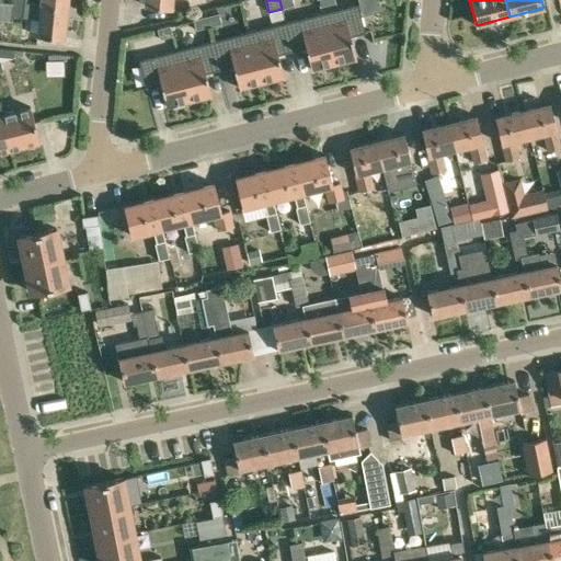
[(64,37),(66,7),(39,4),(24,2),(11,1),(10,15),(23,16),(37,18),(36,35),(64,37)]
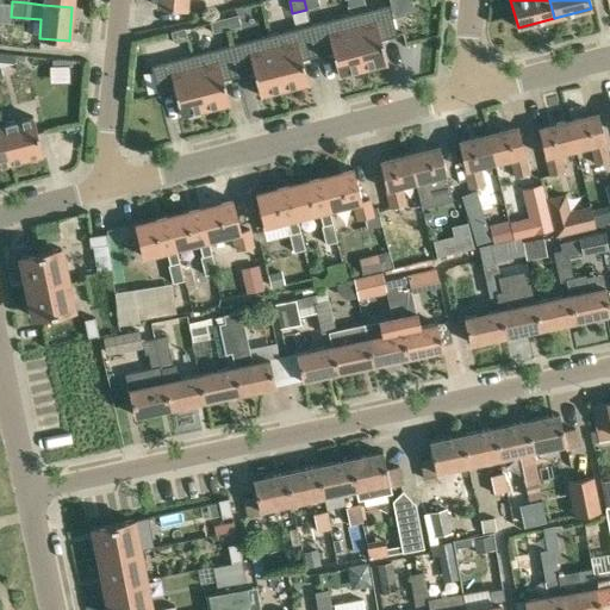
[(349,14),(362,69),(387,63),(381,39),(397,35),(390,4),(349,14)]
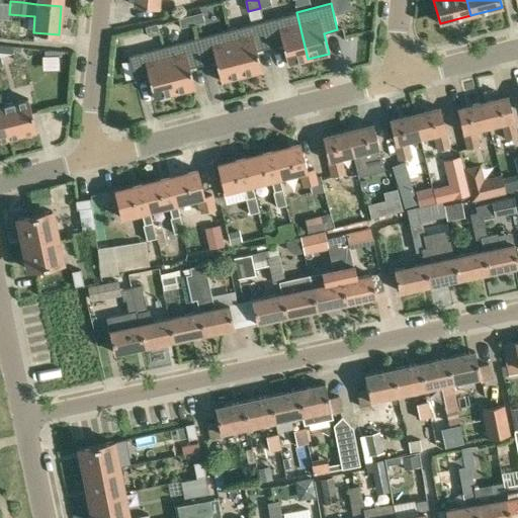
[(201,12),(189,15),(192,25),(204,22),(201,12)]
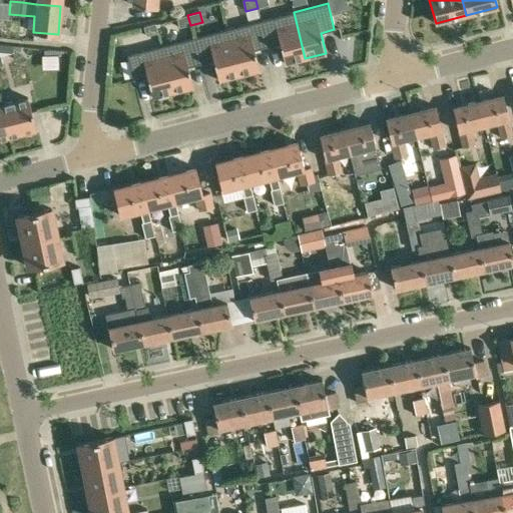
[(294,12),(261,20),(267,46),(280,43),(285,63),(305,58),(294,12)]
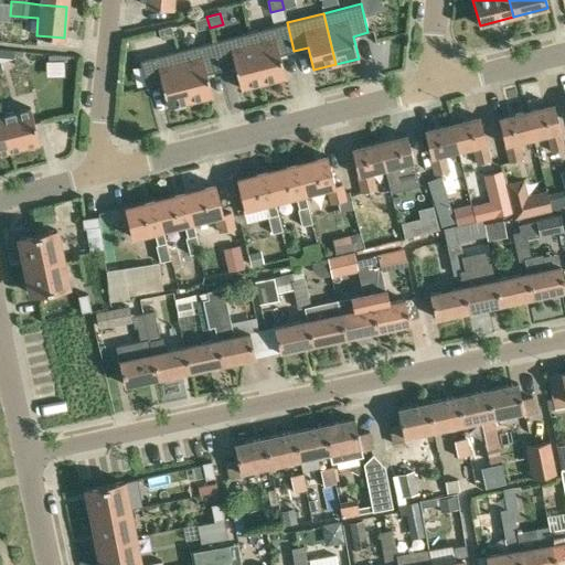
[(196,31),(210,28),(206,17),(193,20),(196,31)]
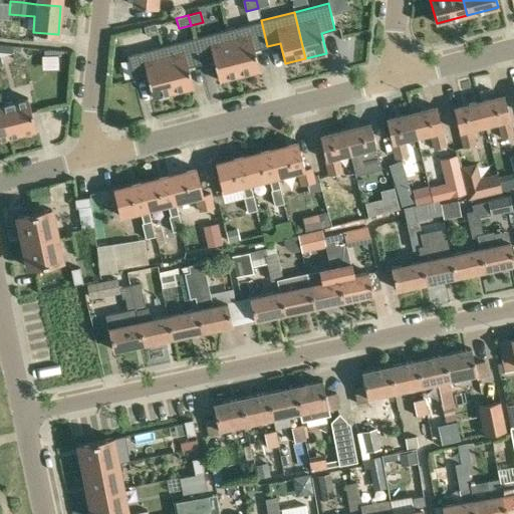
[(261,20),(228,29),(239,75),(260,70),(254,50),(267,46),(261,20)]
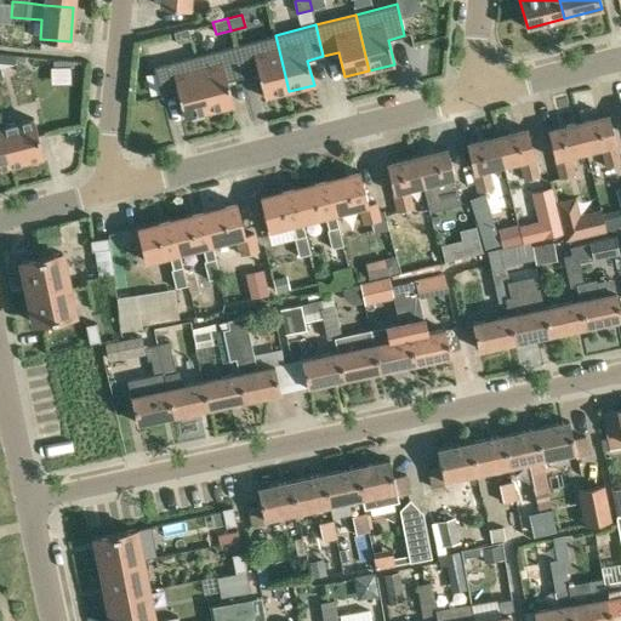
[(191,40),(188,28),(174,33),(176,44),(191,40)]
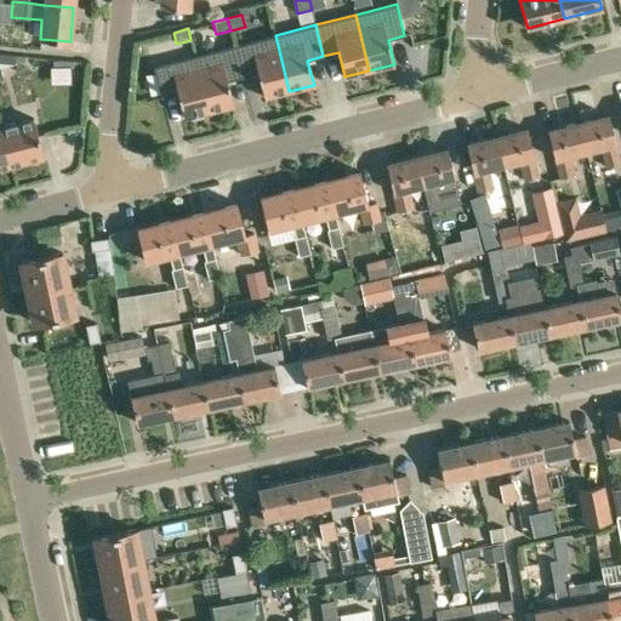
[(289,91),(275,35),(234,45),(243,77),(258,73),(265,97),(289,91)]
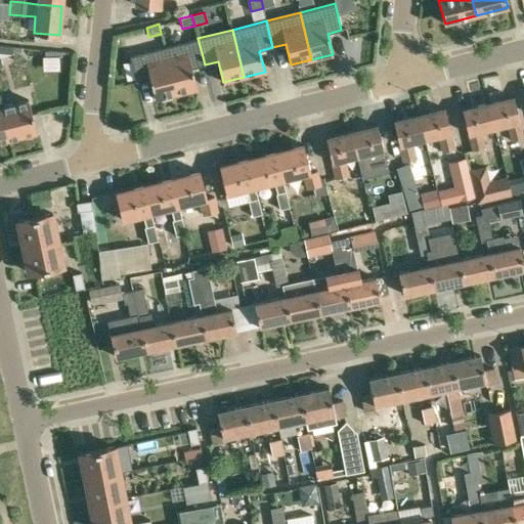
[(198,38),(164,46),(176,94),(197,88),(191,68),(205,64),(198,38)]
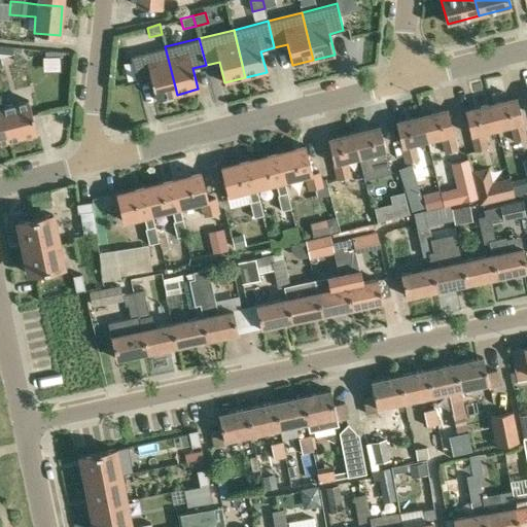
[(177,95),(165,46),(131,56),(137,82),(151,79),(156,100),(177,95)]
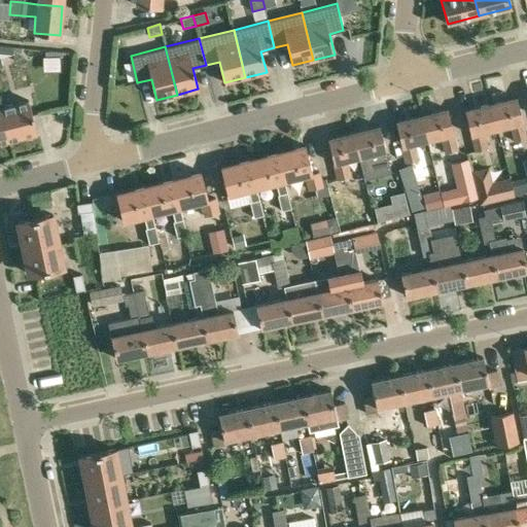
[(526,139),(522,121),(517,98),(490,104),(496,129),(510,125),(514,142),(526,139)]
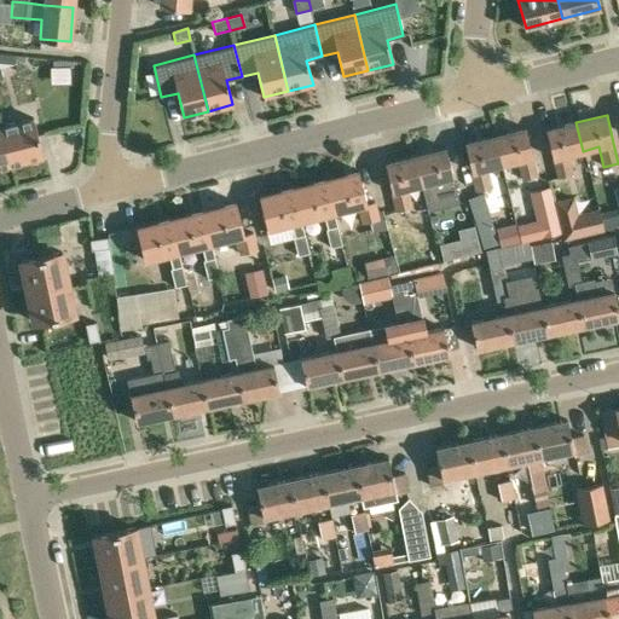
[(33,117),(0,125),(10,165),(44,156),(33,117)]
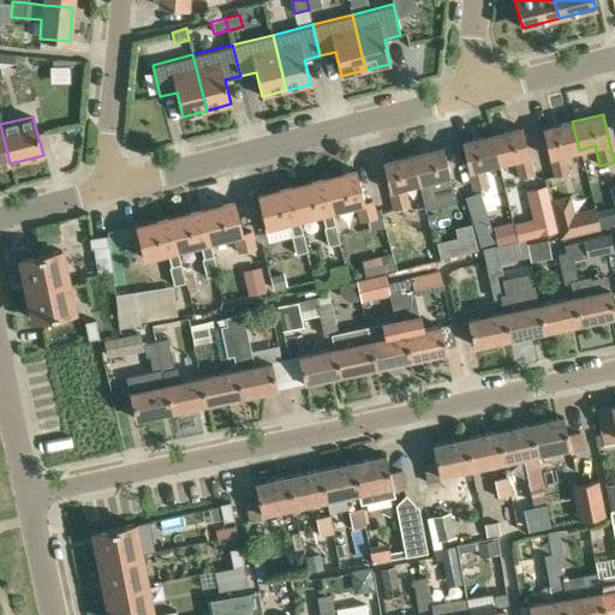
[(565,154),(579,150),(572,121),(543,129),(555,177),(569,173),(565,154)]
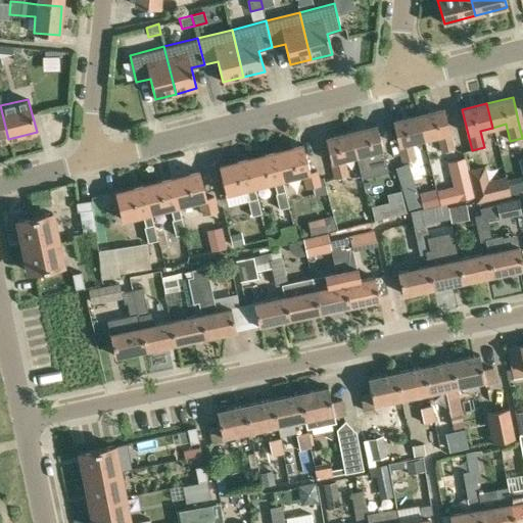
[(0,140),(8,139),(0,105),(0,140)]
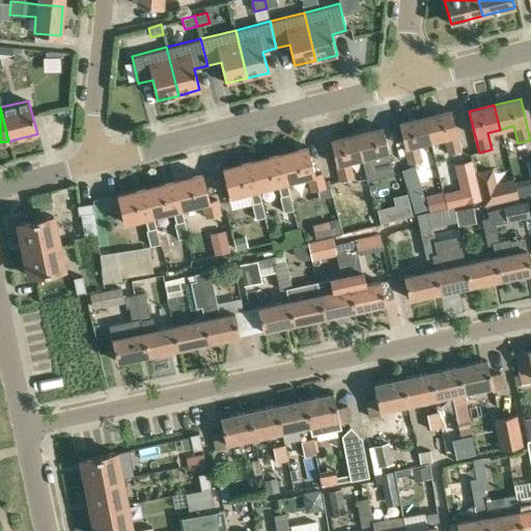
[(460,151),(456,135),(450,110),(424,117),(430,141),(444,138),(448,155),(460,151)]
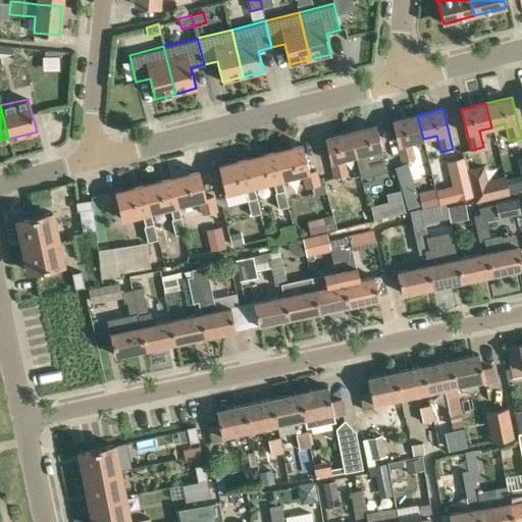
[(410,142),(423,139),(417,115),(392,121),(402,161),(414,158),(410,142)]
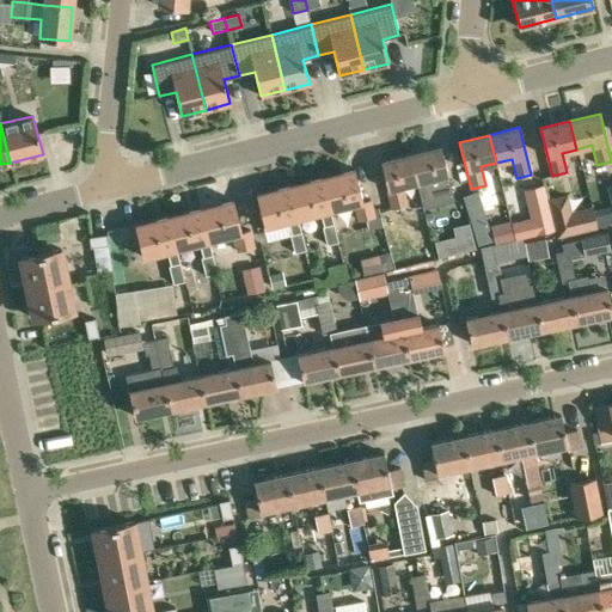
[(441,145),(409,153),(410,154),(417,183),(423,208),(453,200),(447,176),(448,176),(441,145)]
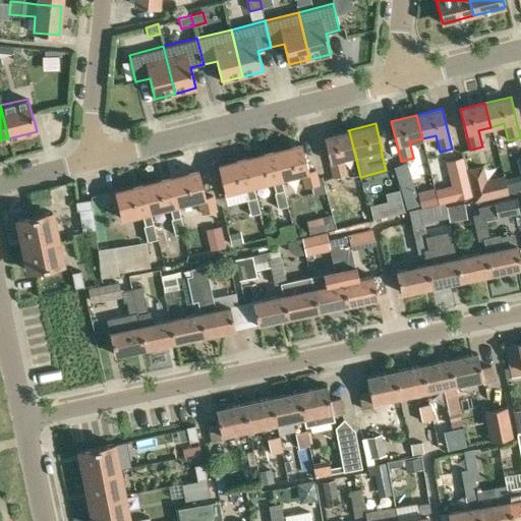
[(342,159),(355,156),(349,131),(324,137),(334,178),(346,175),(342,159)]
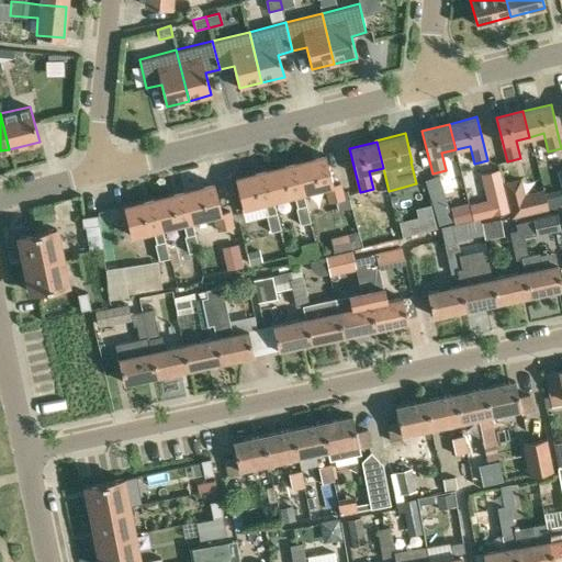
[(333,186),(325,158),(325,156),(313,158),(313,161),(295,166),(302,193),(325,188),(329,203),(344,200),(339,183),(333,186)]
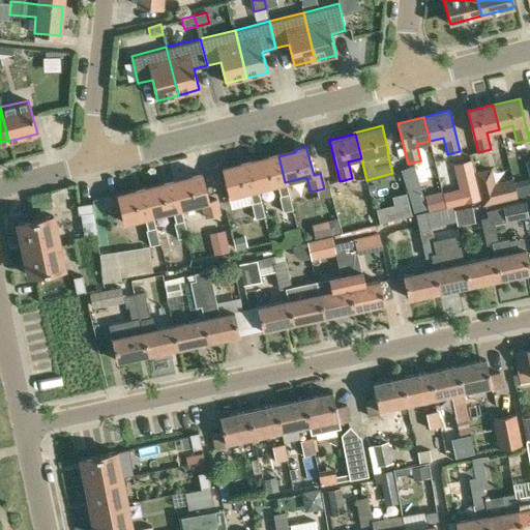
[(266,156),(267,159),(251,164),(257,189),(259,189),(280,184),(282,196),(280,196),(284,212),(293,209),(287,182),(285,182),(278,156),(278,153),(266,156)]
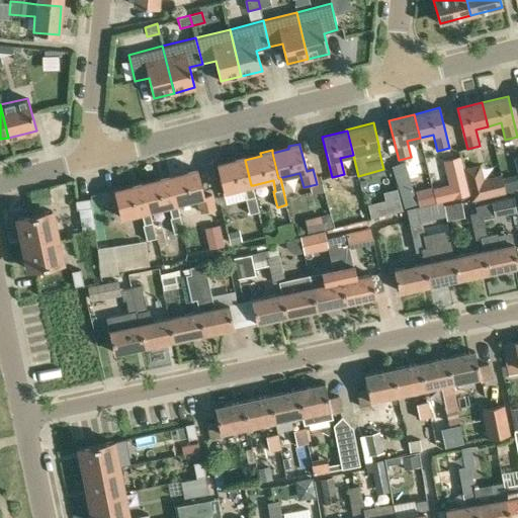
[(251,185),(245,160),(244,160),(244,157),(233,160),(234,162),(217,167),(224,192),(245,187),(248,198),(246,198),(250,213),(259,211),(255,196),(253,185),(251,185)]
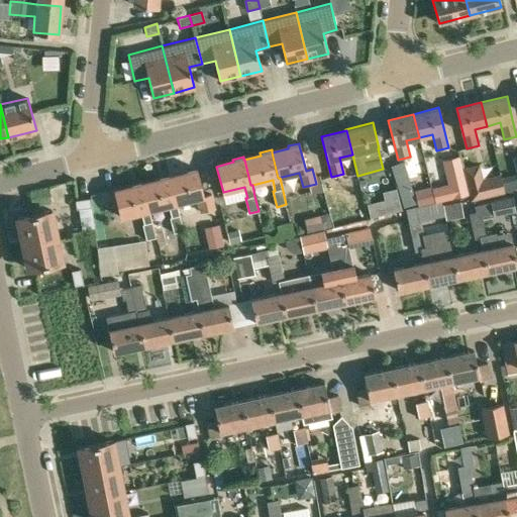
[(469,193),(462,171),(459,157),(442,161),(452,198),(469,193)]
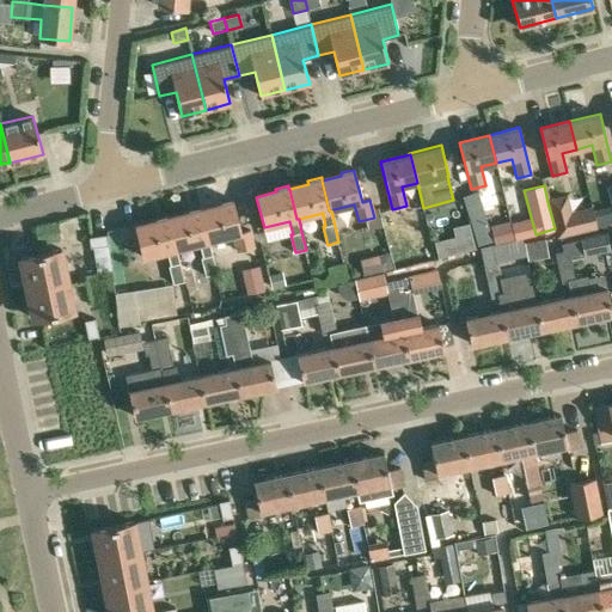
[(477,246),(493,242),(477,189),(461,195),(477,246)]
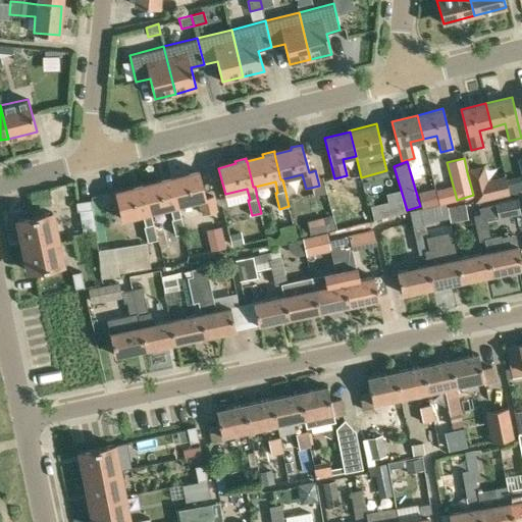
[(487,179),(484,165),(468,169),(476,202),(510,193),(505,174),(487,179)]
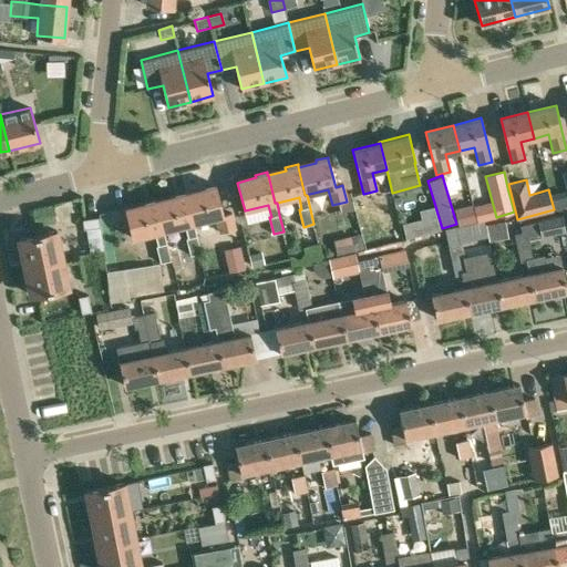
[(185,195),(192,223),(216,217),(219,232),(236,228),(232,212),(223,214),(216,187),(185,195)]
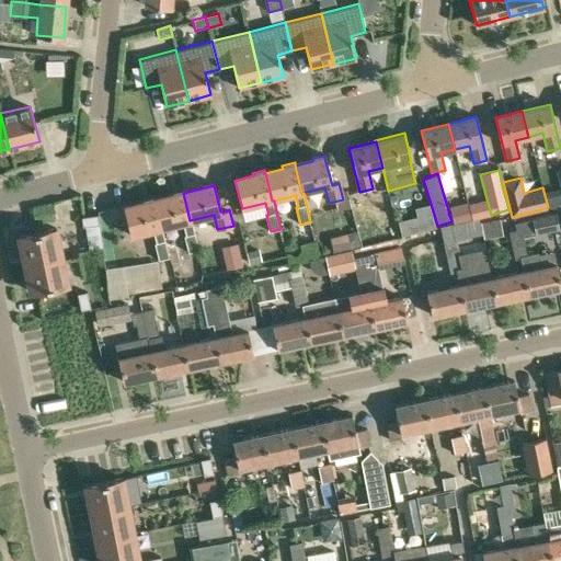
[(190,220),(183,193),(153,201),(160,228),(162,228),(183,222),(186,236),(184,236),(189,253),(198,251),(195,233),(192,220),(190,220)]
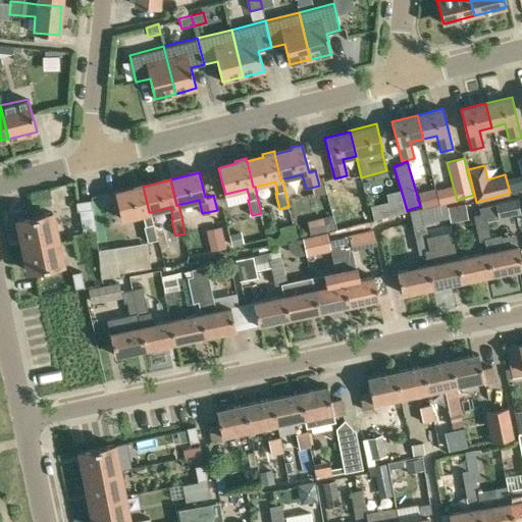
[(154,224),(151,212),(149,212),(143,187),(115,194),(121,219),(143,214),(146,226),(144,226),(148,242),(157,240),(154,224)]
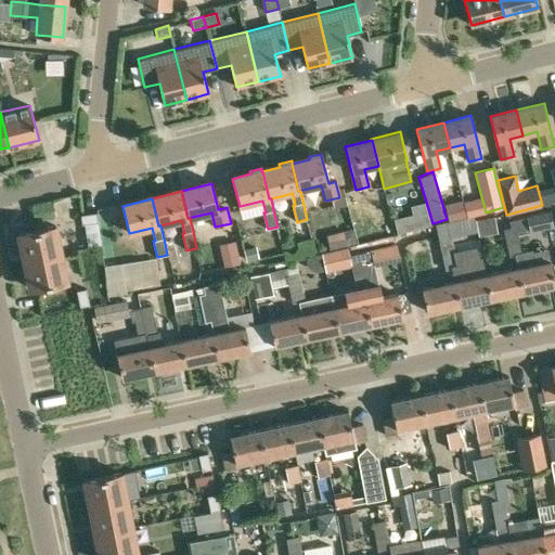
[(462,201),(446,204),(450,221),(465,217),(462,201)]
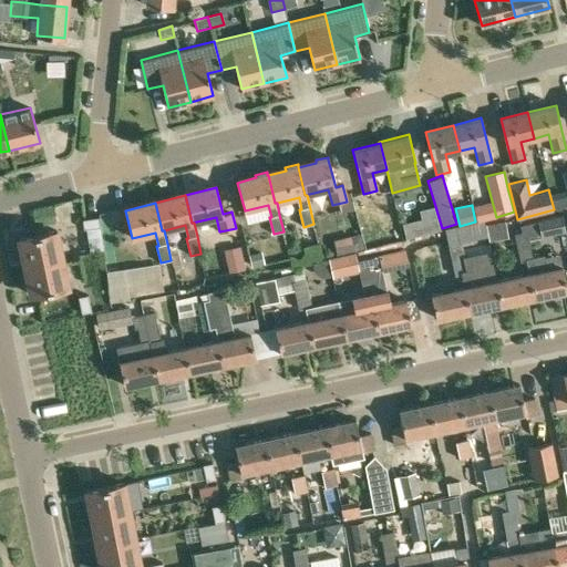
[(99,217),(82,219),(84,229),(100,227),(99,217)]
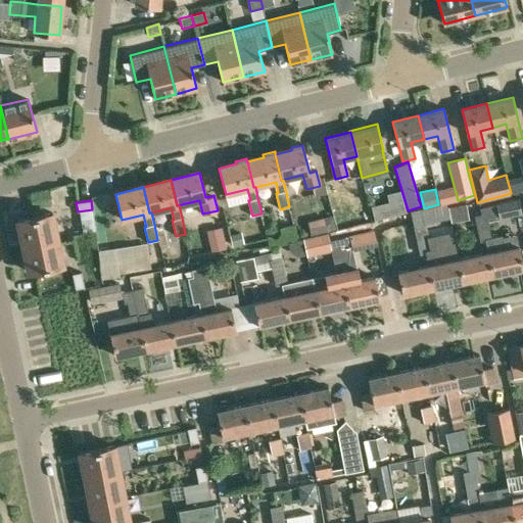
[(450,223),(469,220),(466,204),(447,207),(450,223)]
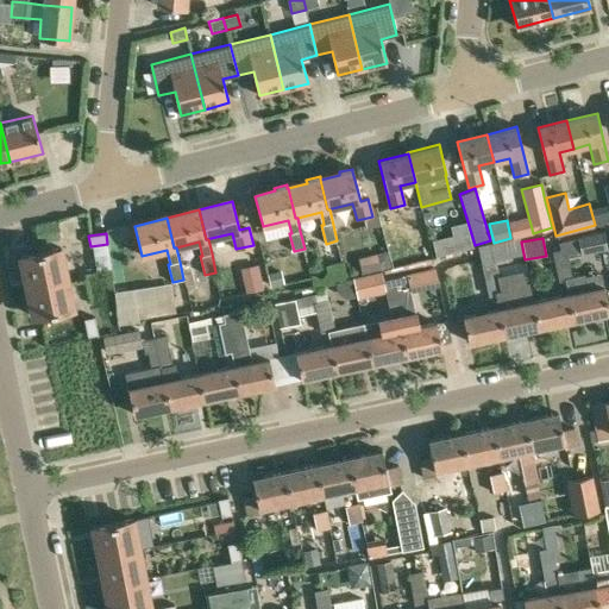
[(61,248),(20,256),(23,269),(22,269),(24,283),(26,282),(26,286),(68,277),(61,248)]
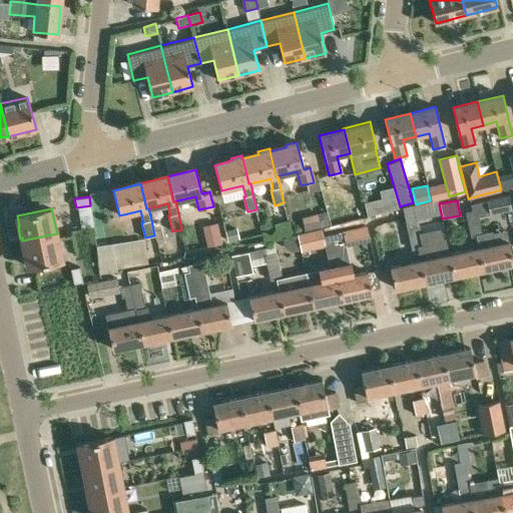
[(474,224),(479,223),(476,209),(464,211),(466,222),(473,220),(474,224)]
